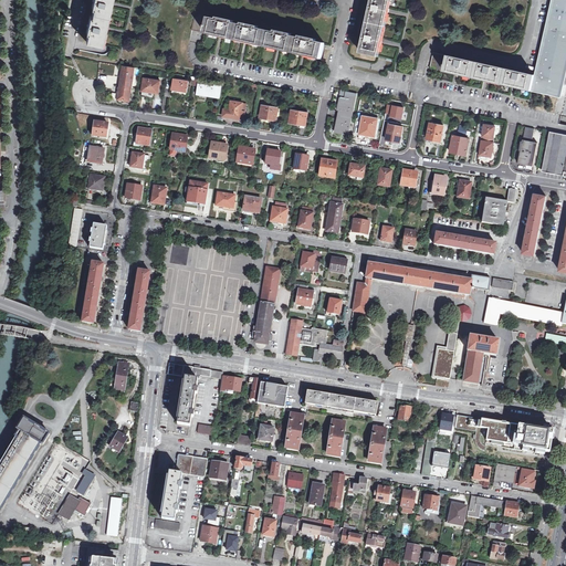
[(94,0),(92,8),(94,8),(92,17),(91,16),(86,32),(88,33),(86,41),(103,45),(107,28),(113,3),(113,0),(94,0)]
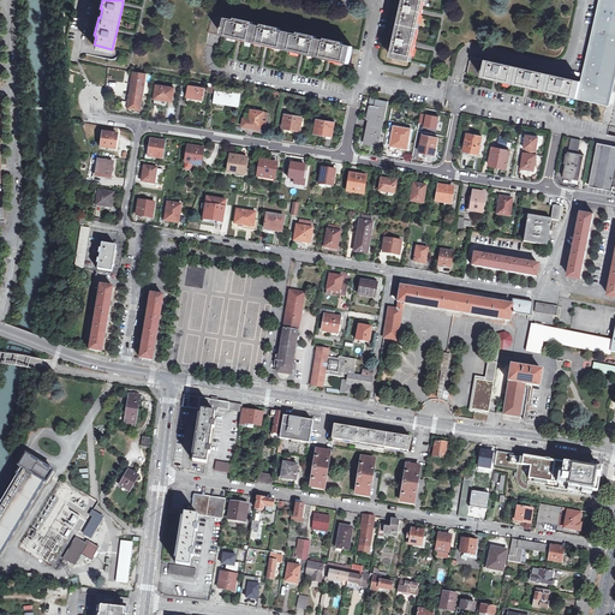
[(411,61),(424,0),(404,0),(392,58),(411,61)]
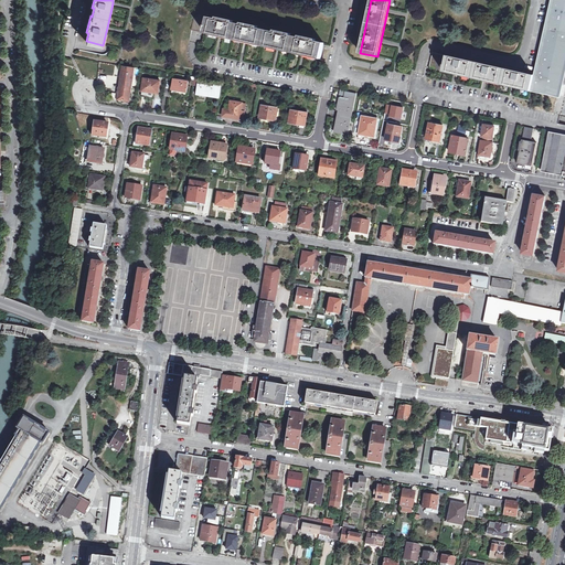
[(564,75),(564,0),(550,0),(537,55),(534,75),(536,75),(552,8),(553,0),(564,0),(564,62),(562,75),(557,95),(533,89),(533,93),(560,98),(564,75)]
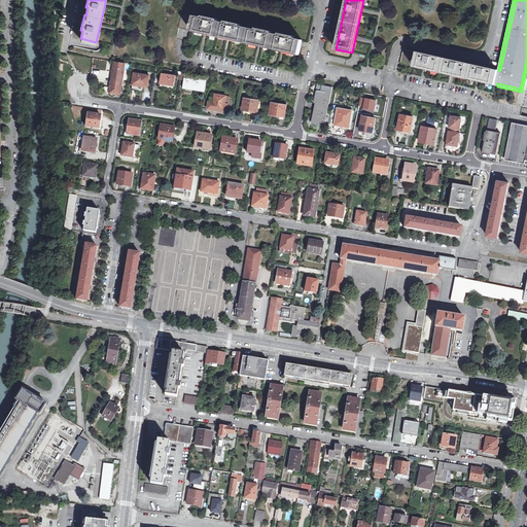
[(500,70),(497,83),(520,89),(524,70),(526,58),(526,0),(516,0),(515,7),(500,70)]
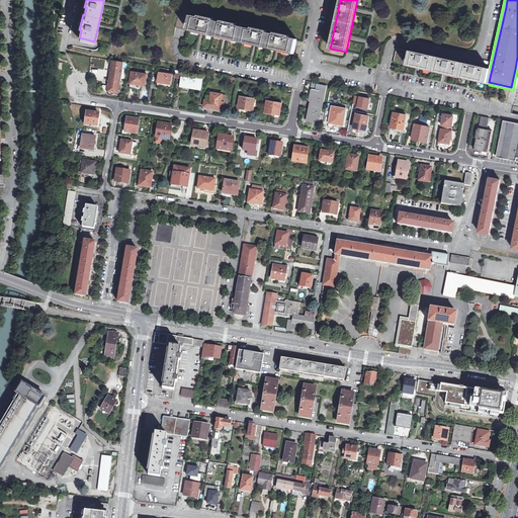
[(293,55),(297,39),(289,37),(289,35),(274,32),(274,33),(267,32),(267,30),(252,27),(252,29),(236,25),(237,24),(222,20),(221,22),(213,20),(213,19),(199,15),(198,17),(189,15),(186,30),(293,55)]
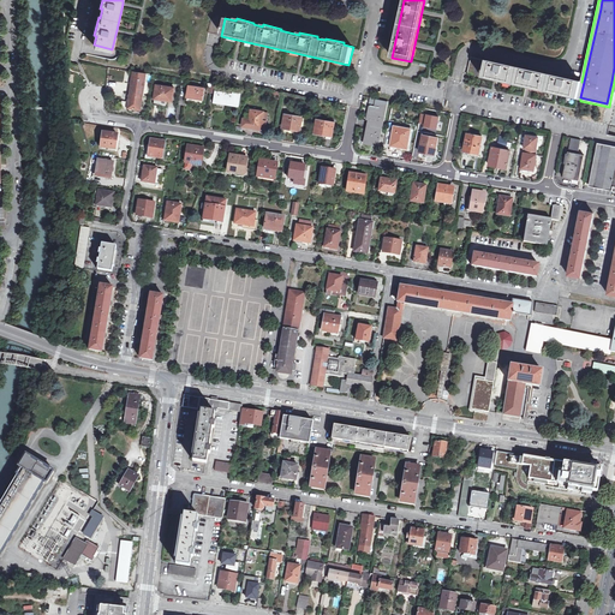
[(580,97),(584,82),(581,82),(471,57),(467,75),(578,100),(578,96),(580,97)]
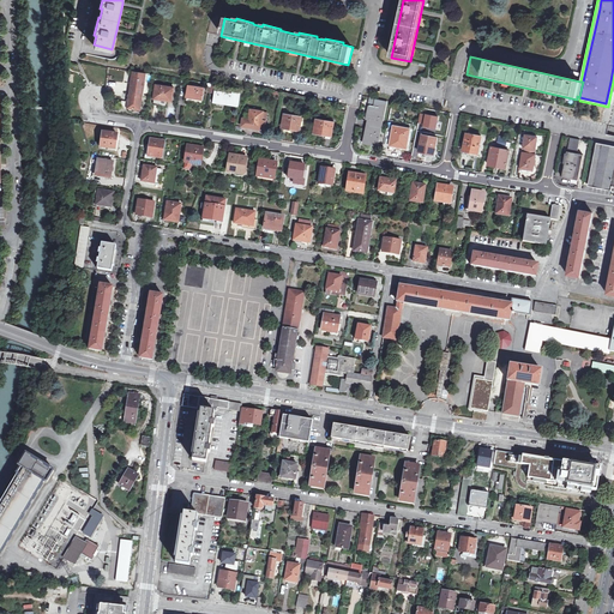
[(128,109),(139,110),(140,100),(143,101),(144,90),(143,90),(144,79),(133,78),(128,109)]
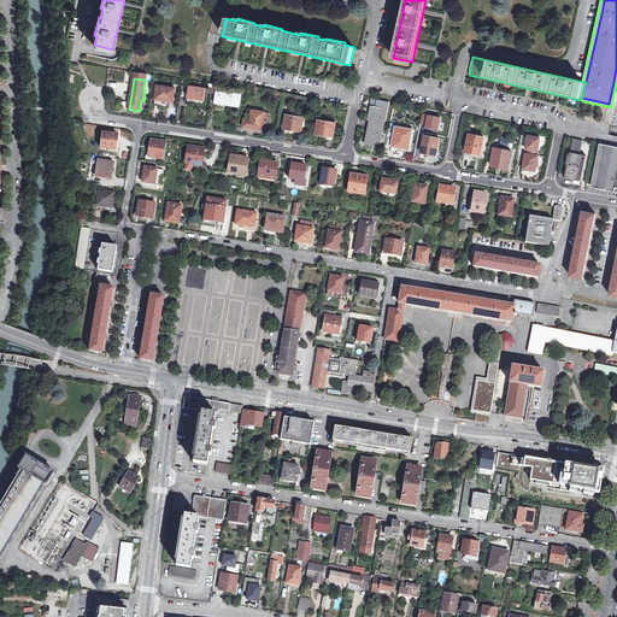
[(217,94),(216,100),(224,103),(224,104),(240,106),(241,94),(235,93),(234,94),(217,92),(218,84),(212,83),(211,93),(217,94)]
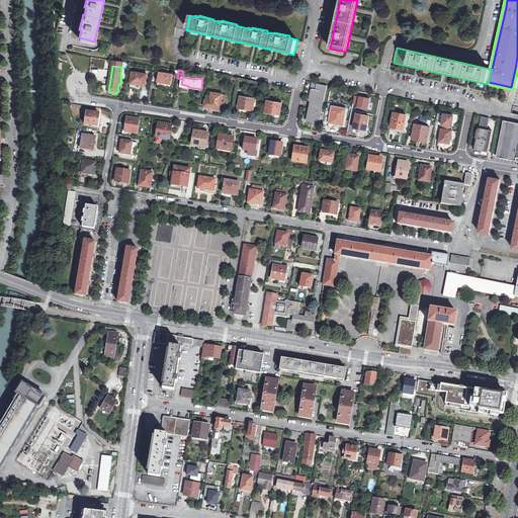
[(136,84),(146,86),(147,74),(133,72),(131,83),(136,84)]
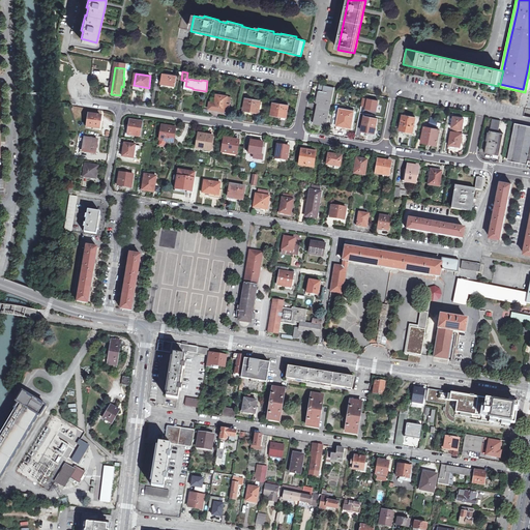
[(162,84),(174,85),(175,85),(177,77),(164,75),(162,84)]
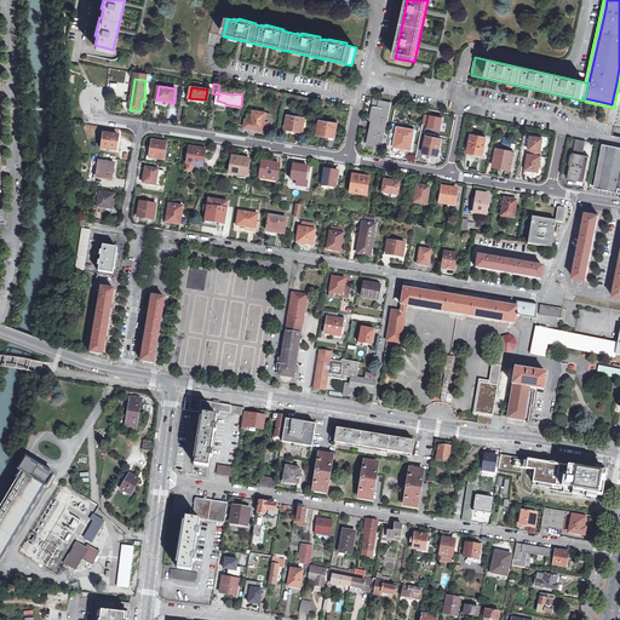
[(374,114),(372,127),(385,130),(386,122),(385,122),(389,108),(390,103),(373,99),(372,104),(374,105),(374,107),(373,107),(374,108),(373,114),(374,114)]
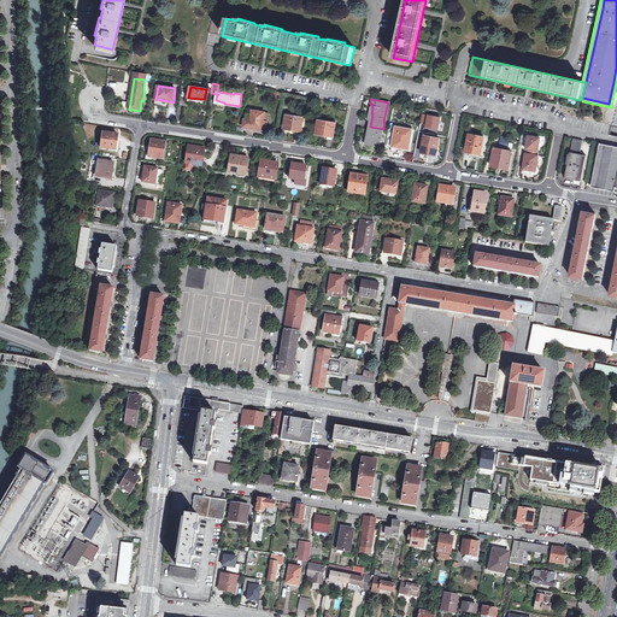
[(266,130),(269,113),(253,111),(251,119),(245,119),(244,127),(266,130)]
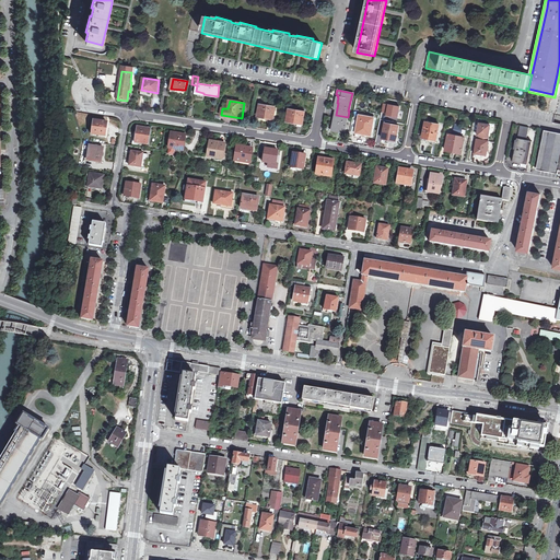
[(399,107),(383,104),(381,114),(397,117),(399,107)]
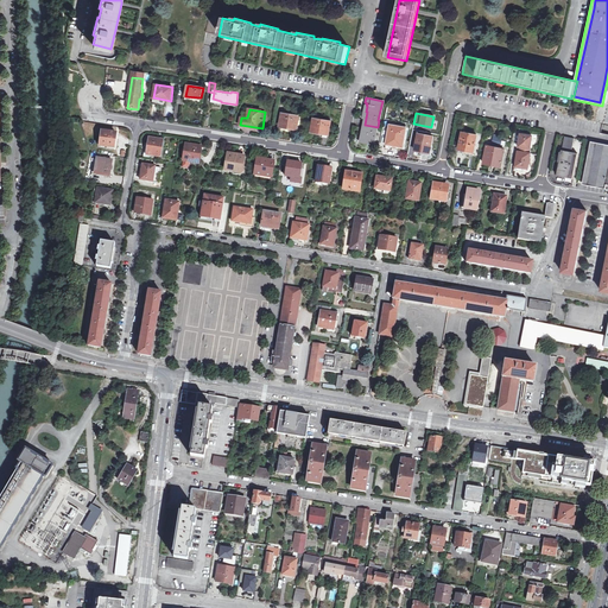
[(291,128),(291,131),(297,131),(299,116),(282,114),(280,126),(291,128)]
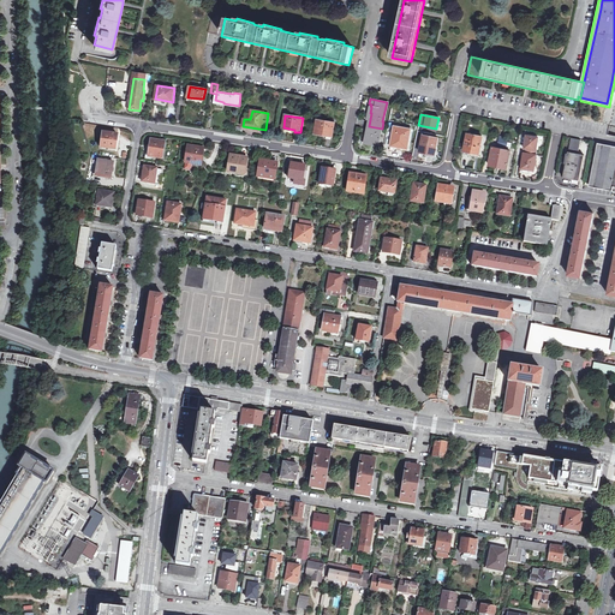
[(333,136),(335,123),(317,120),(315,133),(333,136)]
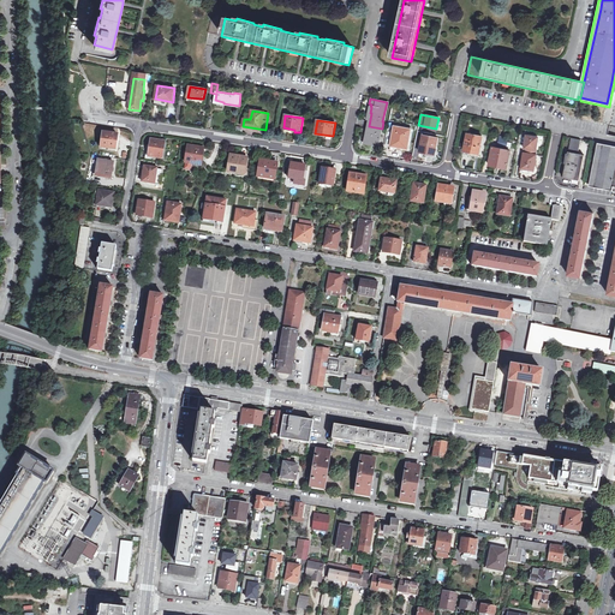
[(378,144),(382,129),(369,126),(365,143),(371,144),(371,143),(378,144)]
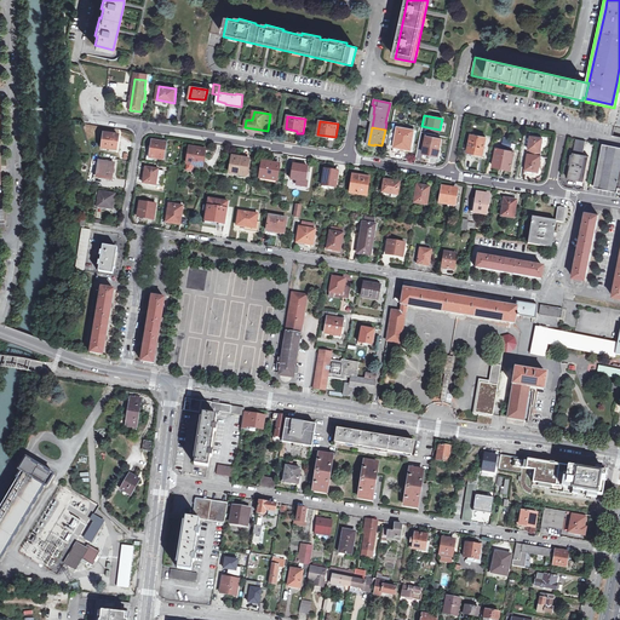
[(411,150),(414,131),(397,127),(394,147),(411,150)]
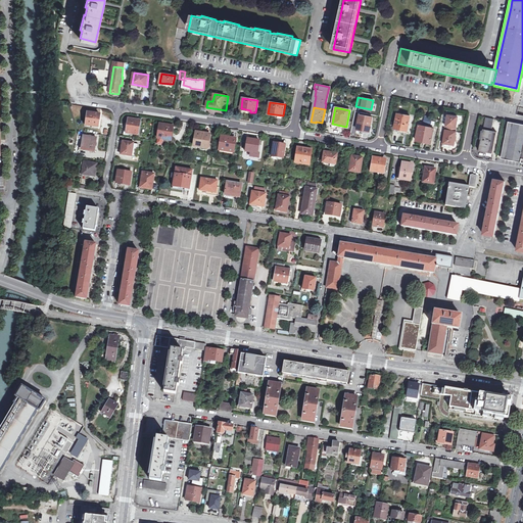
[(98,128),(100,114),(88,113),(87,117),(86,117),(86,121),(88,121),(87,126),(98,128)]
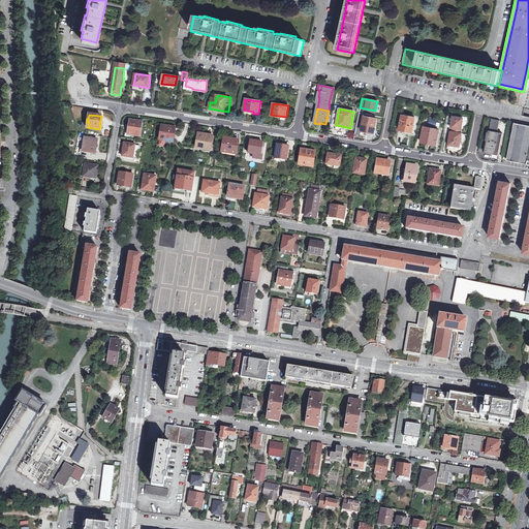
[(402,115),(399,130),(412,133),(415,118),(402,115)]
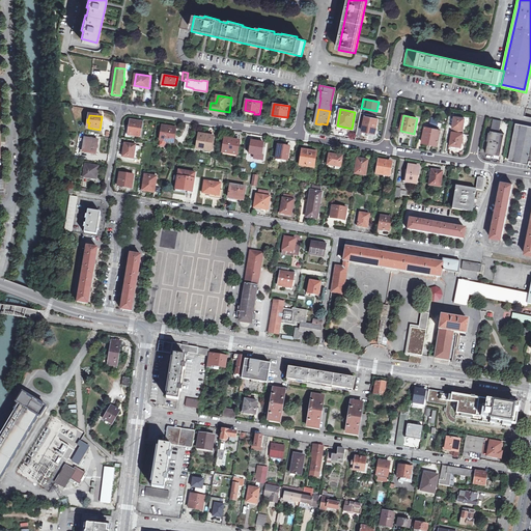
[(368,132),(374,134),(378,119),(365,117),(362,131),(368,132)]
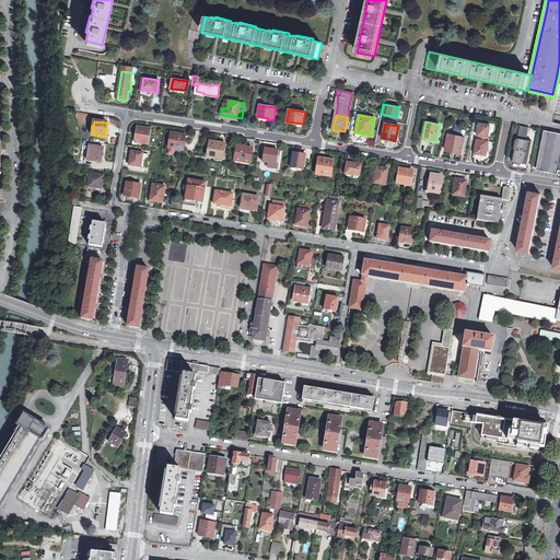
[(463,127),(455,125),(453,133),(461,135),(463,127)]
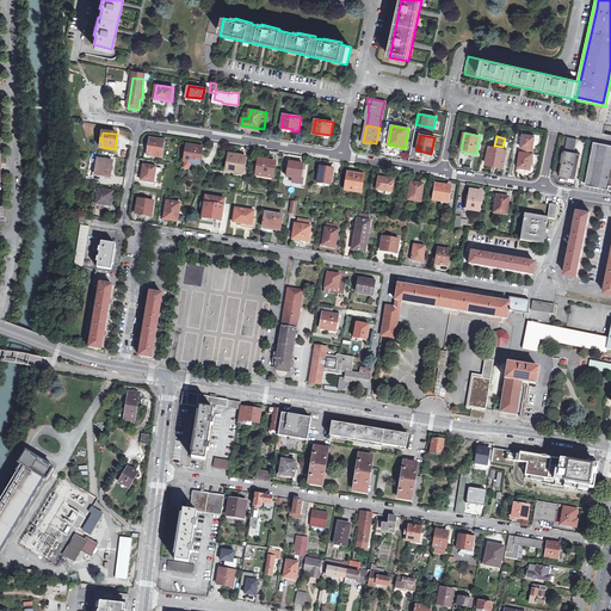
[(523,153),(532,154),(535,137),(523,136),(520,149),(523,149),(523,153)]
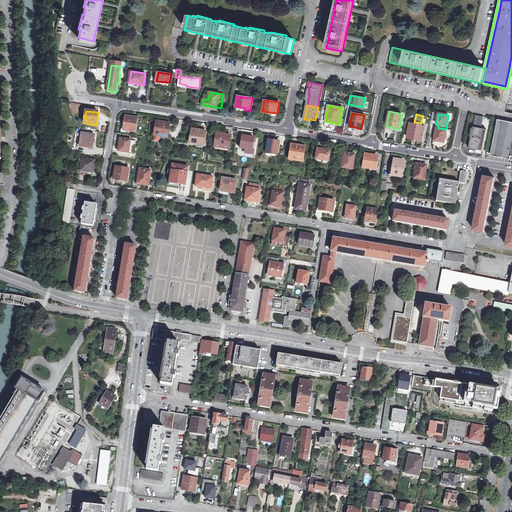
[(473,126),(469,148),(482,150),(486,129),(481,128),(484,116),(476,115),(473,126)]
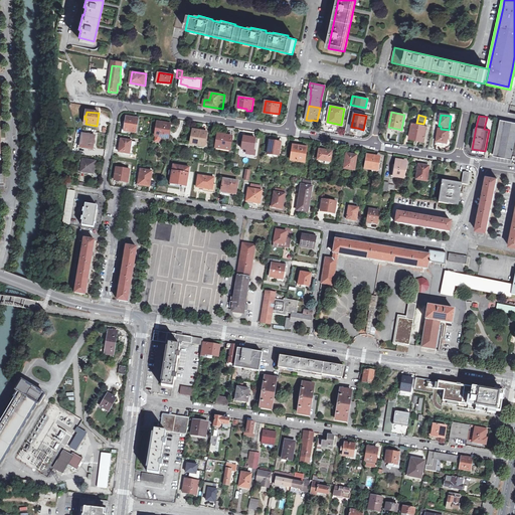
[(127,117),(126,122),(125,131),(130,132),(136,133),(138,119),(127,117)]
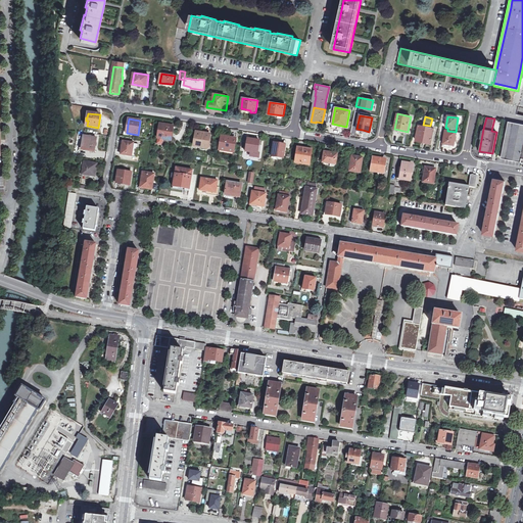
[(522,129),(522,125),(509,122),(501,158),(521,162),(522,158),(507,155),(512,127),(522,129)]
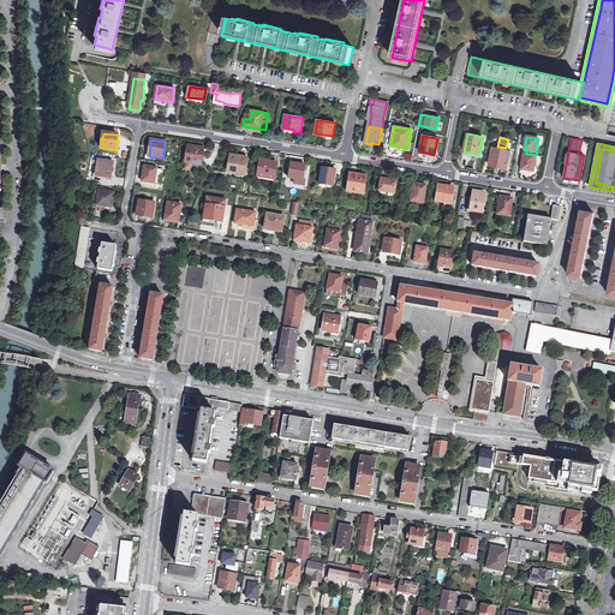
[(149,156),(150,145),(147,144),(145,159),(155,160),(155,157),(149,156)]
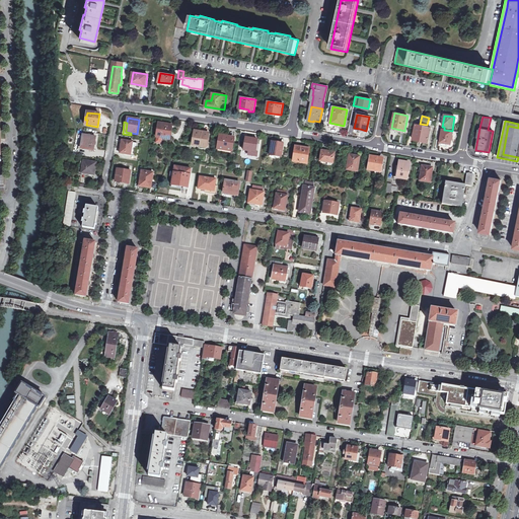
[(158,124),(158,128),(155,127),(154,133),(157,133),(156,143),(160,143),(161,137),(169,138),(171,125),(158,124)]
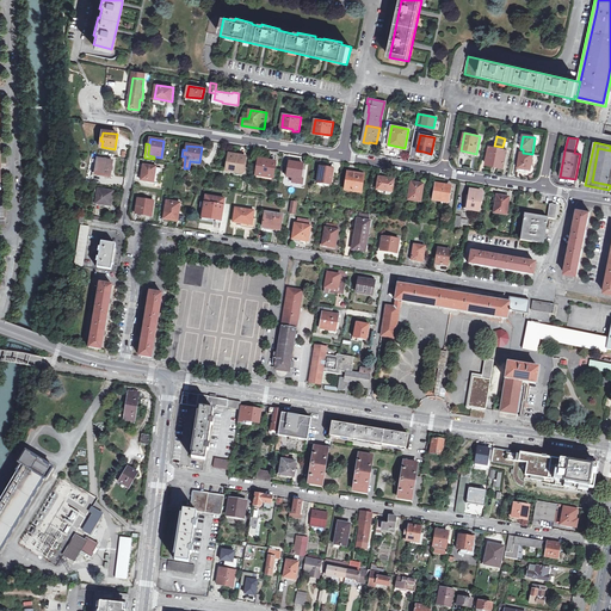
[(504,167),(507,150),(489,147),(486,164),(504,167)]
